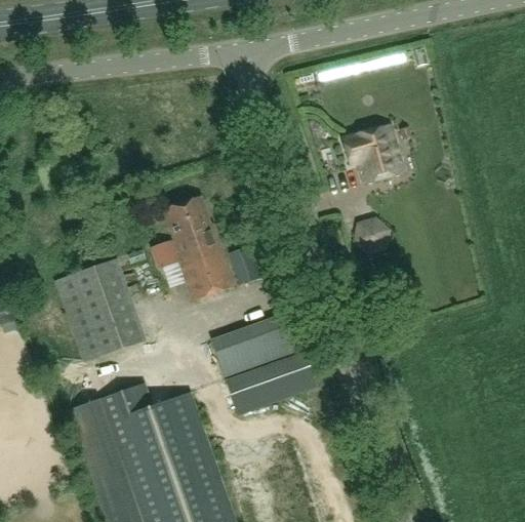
[(393,124),(345,134),(351,163),(359,161),(363,181),(403,172),(393,124)]
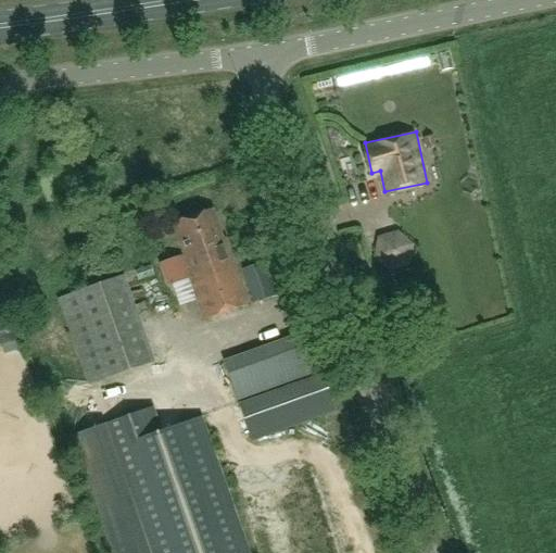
[(432,133),(424,136),(426,143),(434,141),(432,133)]
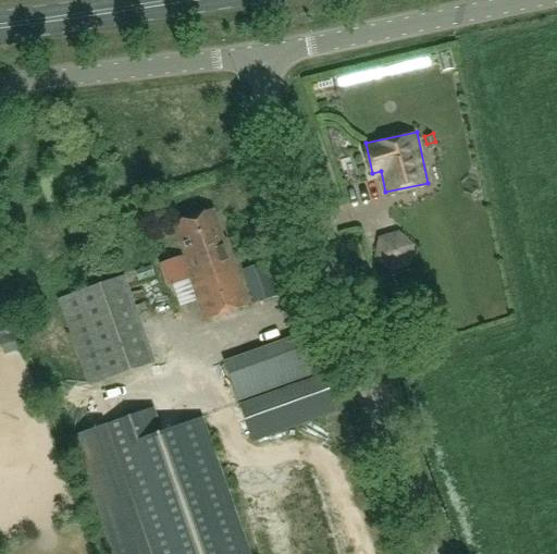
[(185,254),(183,255),(159,262),(166,284),(190,277),(205,318),(247,304),(225,237),(223,237),(212,208),(173,221),(185,254)]
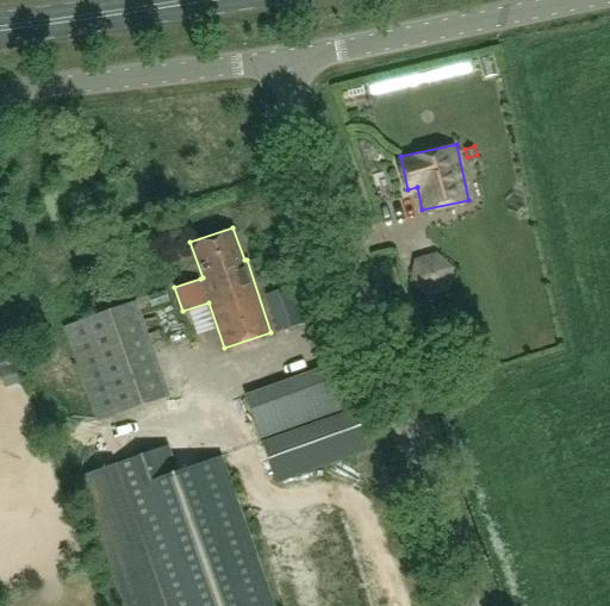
[(435,250),(414,257),(410,279),(427,294),(448,287),(452,264),(435,250)]
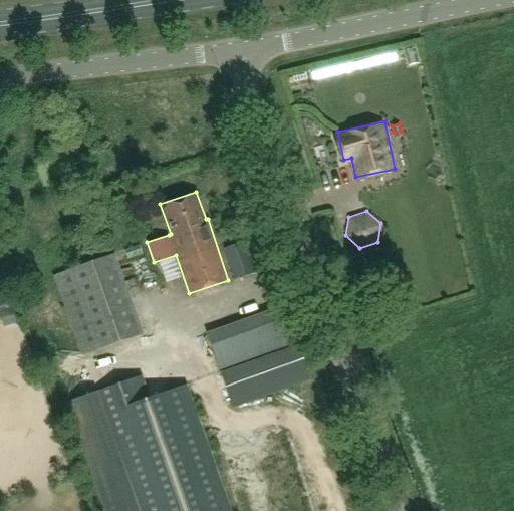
[(223,246),(233,277),(252,271),(242,240),(223,246)]
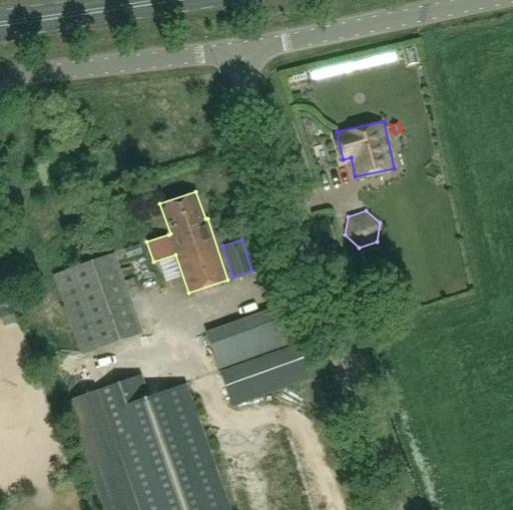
[(56,274),(83,351),(140,330),(113,253),(56,274)]
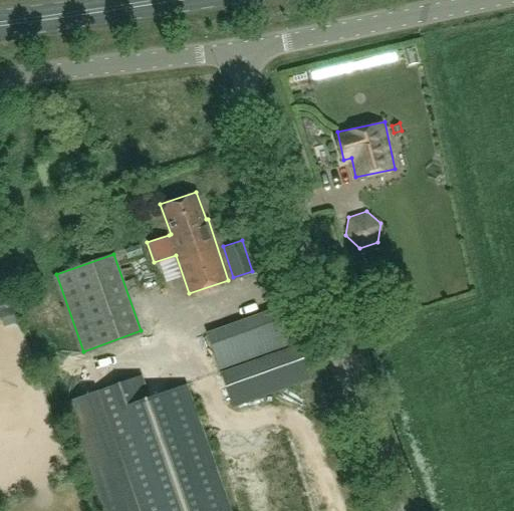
[(0,278),(0,318),(12,314),(0,278)]
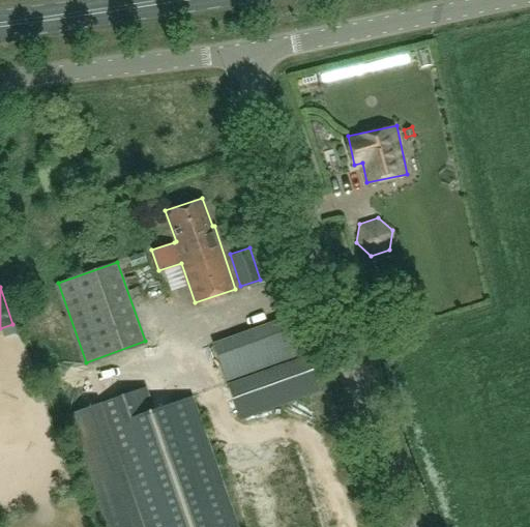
[(412,296),(395,300),(398,313),(414,309),(412,296)]
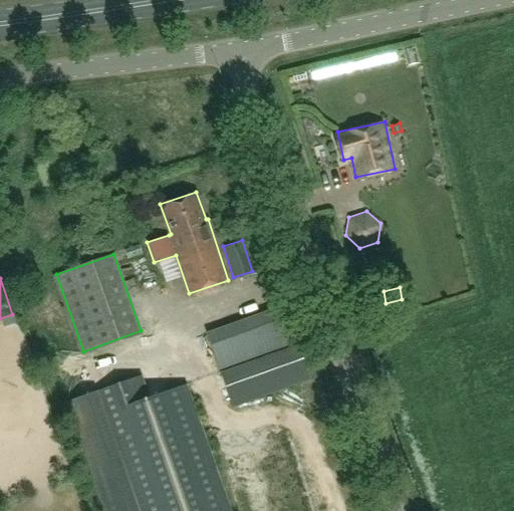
[(207,332),(233,405),(309,377),(283,305),(207,332)]
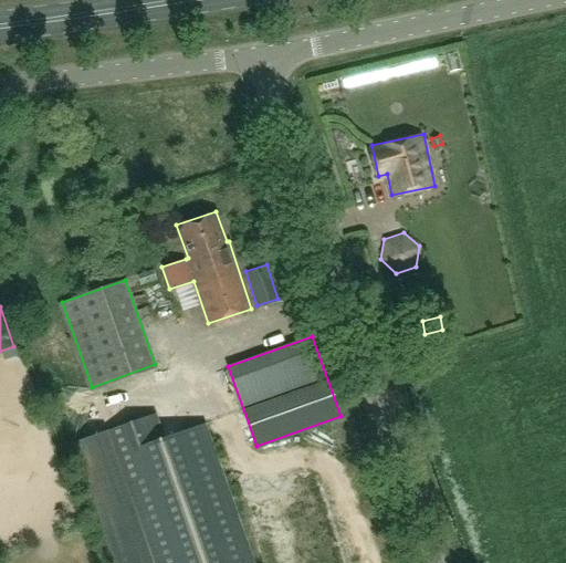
[(422,341),(415,344),(418,352),(426,348),(422,341)]
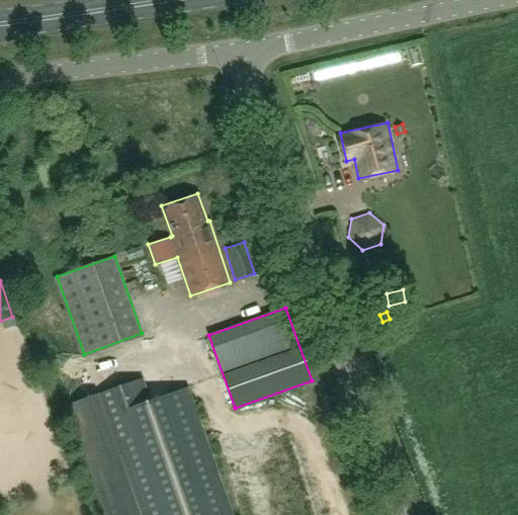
[(149,400),(141,377),(97,393),(140,514),(231,514),(186,387),(149,400)]
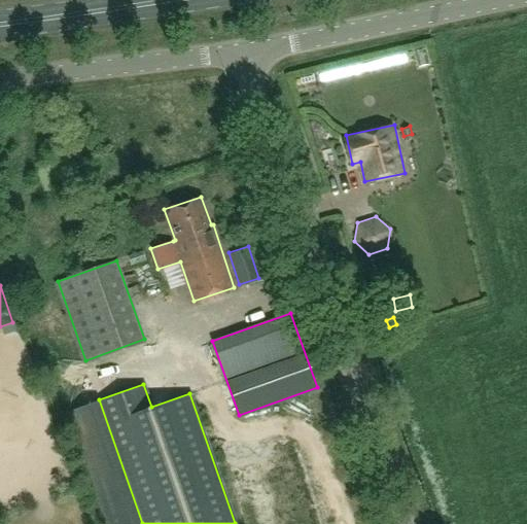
[(139,523),(142,523),(99,399),(70,410),(109,523),(139,523)]
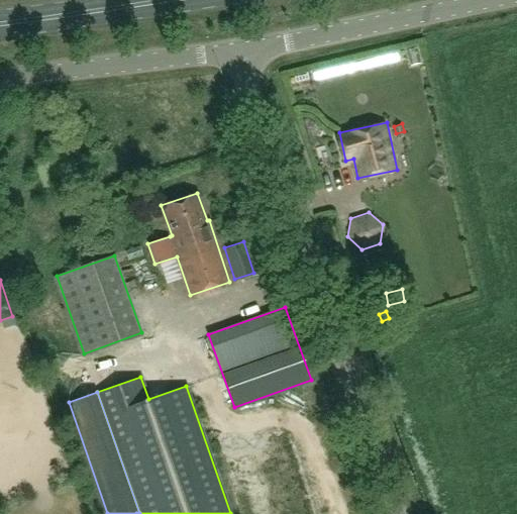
[(306,513),(288,452),(268,458),(285,513),(306,513)]
